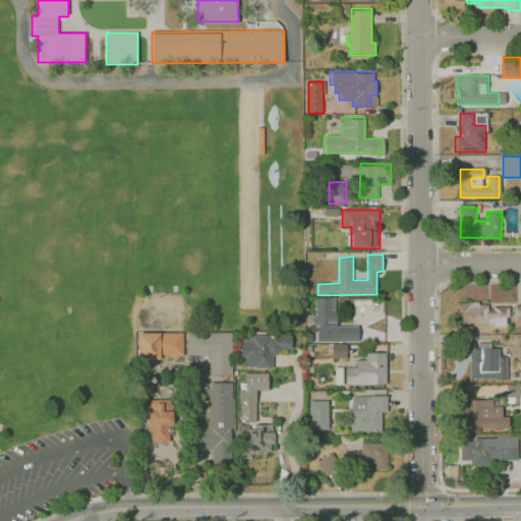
[(316,298),(316,313),(306,313),(306,325),(335,325),(336,298),(316,298)]
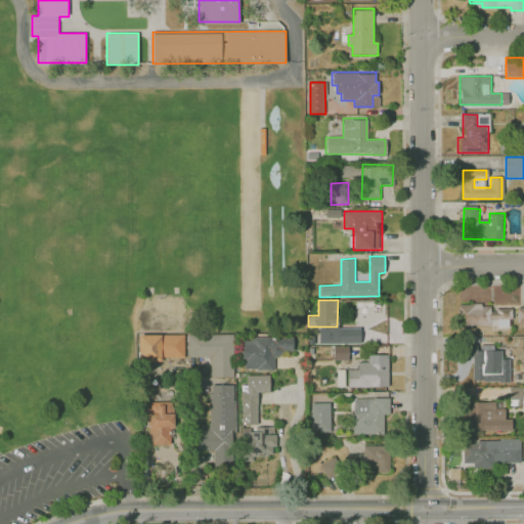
[(460,324),(488,324),(488,306),(460,306),(460,324)]
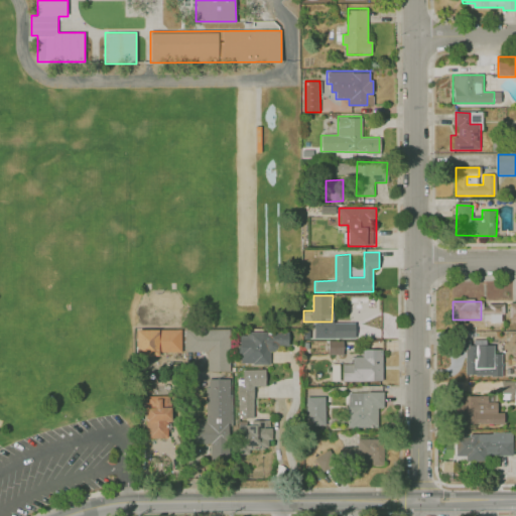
[(313,324),(335,324),(335,339),(314,339),(313,324)]
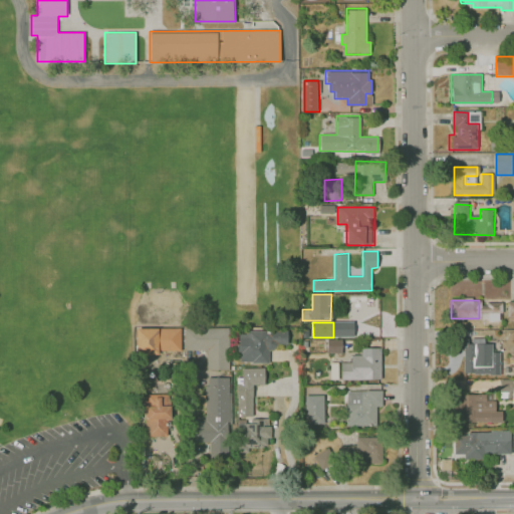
[(180,349),(180,327),(135,328),(135,354),(159,354),(158,350),(180,349)]
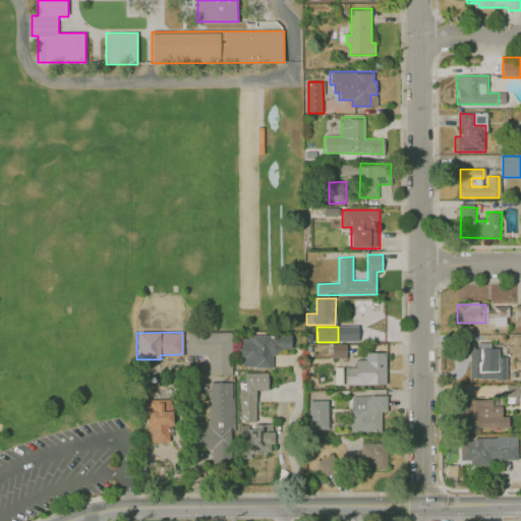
[(290,336),(242,336),(242,367),(275,367),(275,349),(290,349),(290,336)]
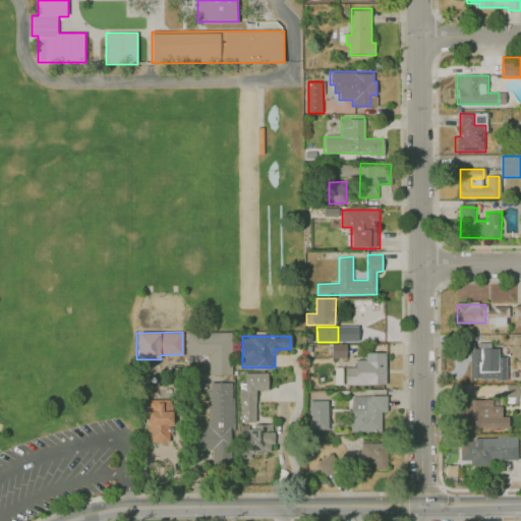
[(330,359),(345,359),(345,344),(330,344),(330,359)]
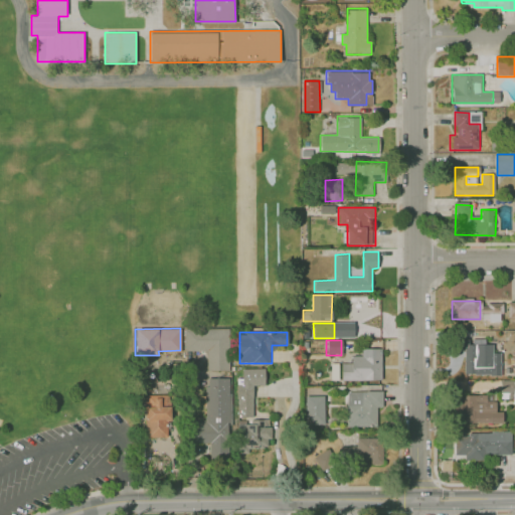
[(468,344),(468,369),(501,369),(502,354),(494,354),(494,344),(468,344)]
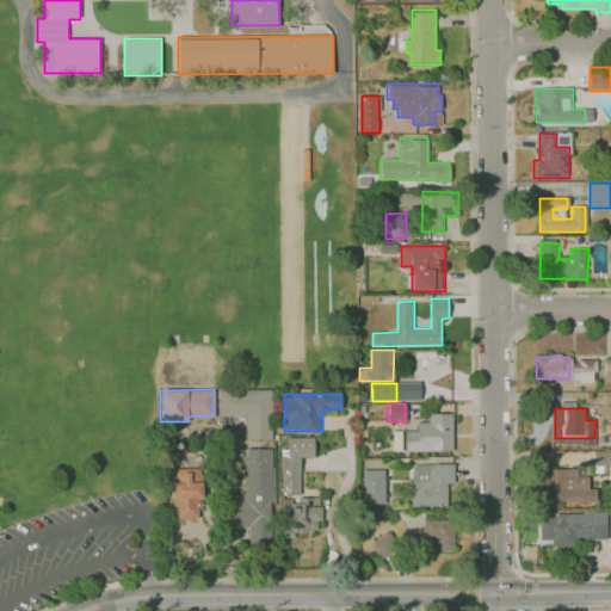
[(452,413),(452,451),(405,451),(406,431),(418,431),(418,424),(431,424),(431,413),(452,413)]
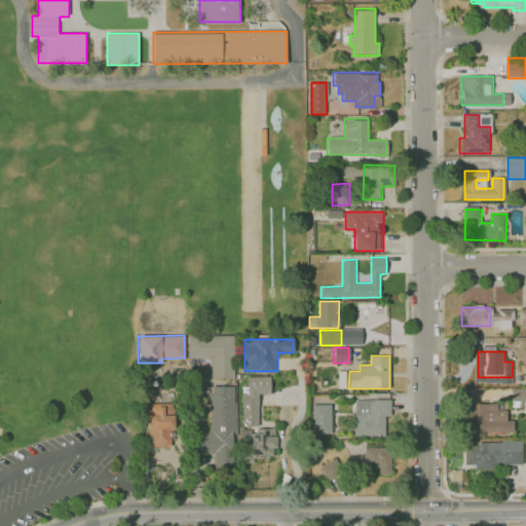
[(271,375),(243,375),(243,427),(260,427),(260,395),(271,395),(271,375)]
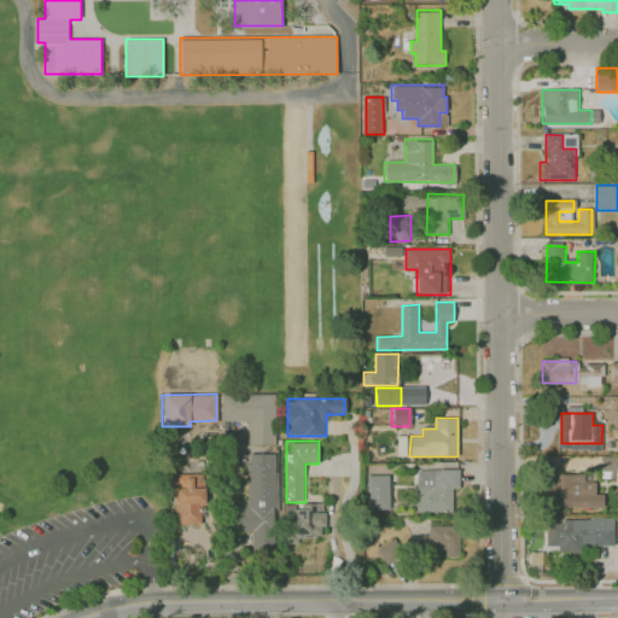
[(273,455),(273,551),(254,551),(254,529),(233,529),(233,511),(249,506),(249,455),(273,455)]
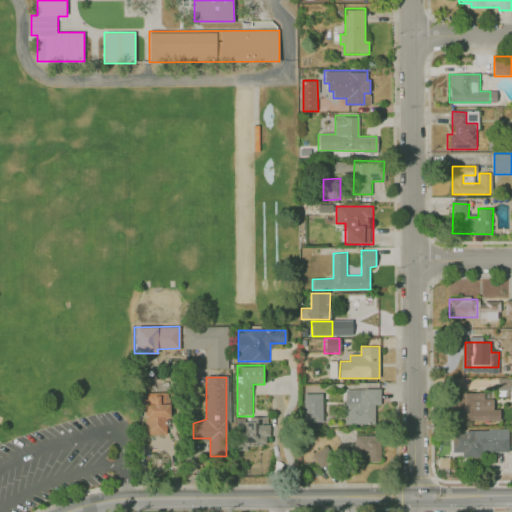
[(511,378),(497,378),(497,398),(511,397),(511,378)]
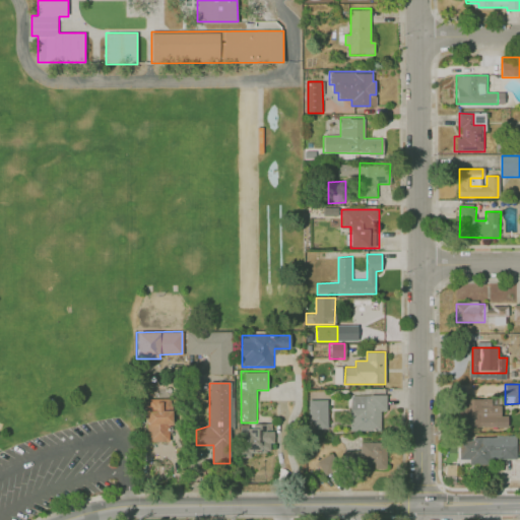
[(350,395),(350,432),(381,432),(381,395),(350,395)]
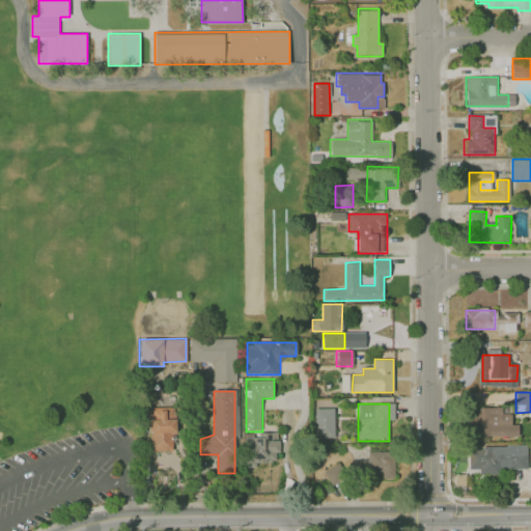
[(335,408),(336,441),(315,441),(314,409),(335,408)]
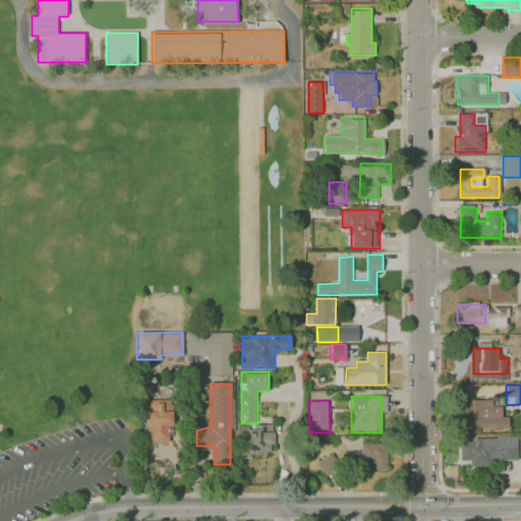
[(463,400),(499,400),(499,425),(464,425),(463,400)]
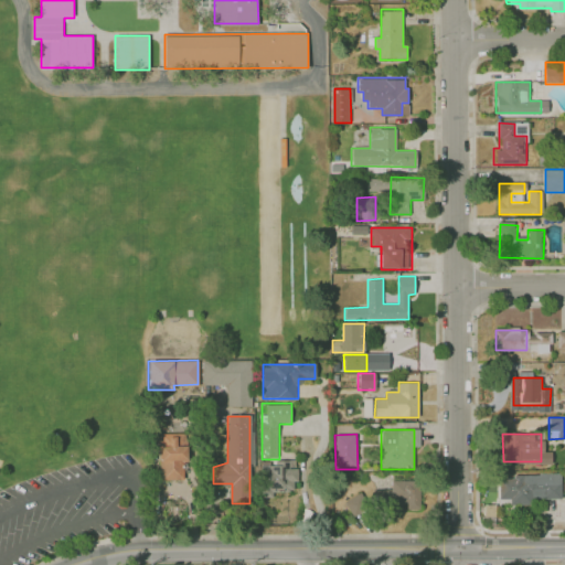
[(160,441),(160,469),(167,469),(167,481),(183,480),(182,464),(191,464),(191,446),(176,446),(176,437),(169,437),(168,440),(160,441)]
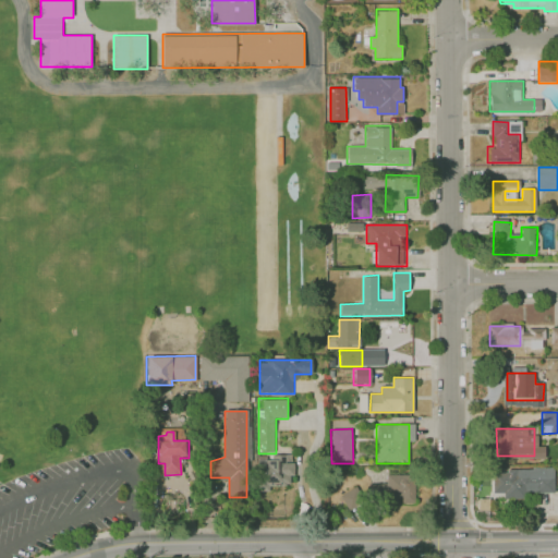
[(294,458),(259,457),(259,490),(283,492),(283,483),(293,483),(294,458)]
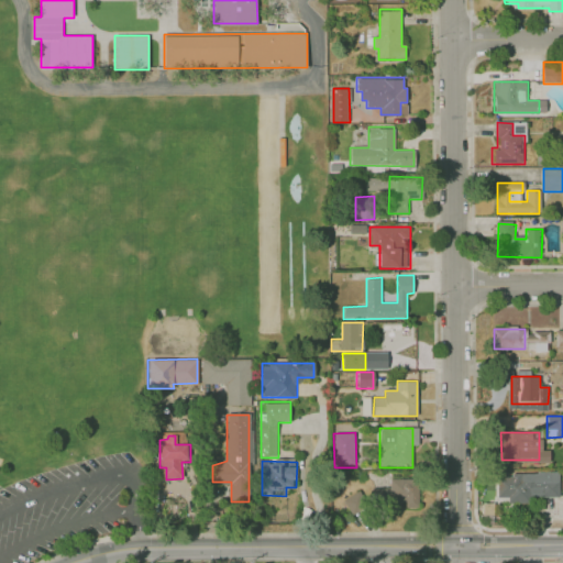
[(498,472),(556,473),(556,495),(531,495),(531,501),(498,501),(498,472)]
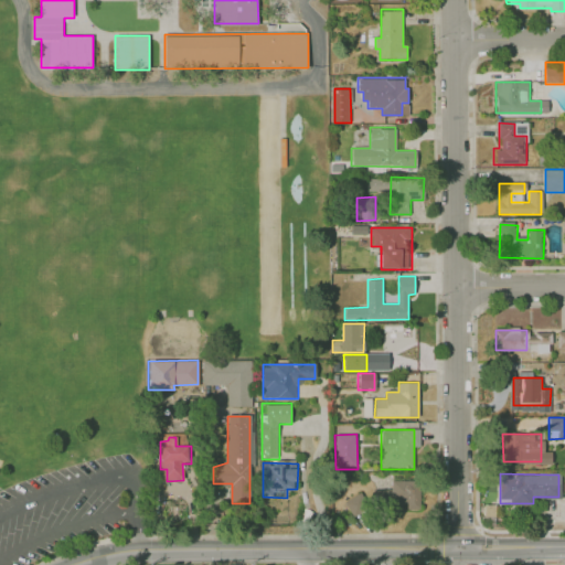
[(392,481),(420,480),(422,510),(408,510),(408,504),(393,504),(392,481)]
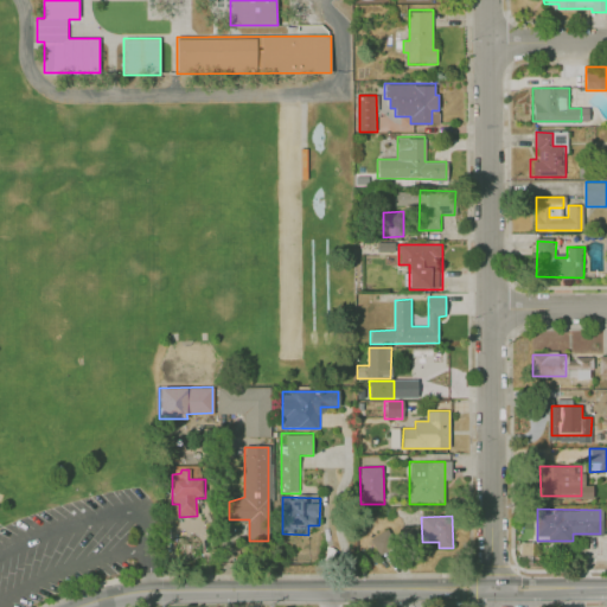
[(372,540),(388,530),(395,544),(379,553),(372,540)]
